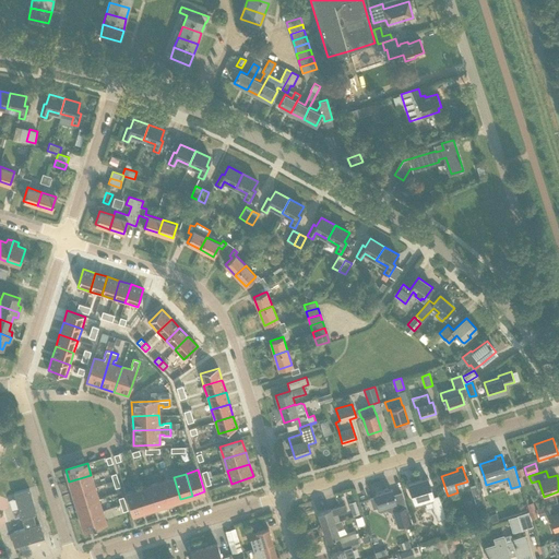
[(91,475),(69,482),(73,494),(95,487),(91,475)]
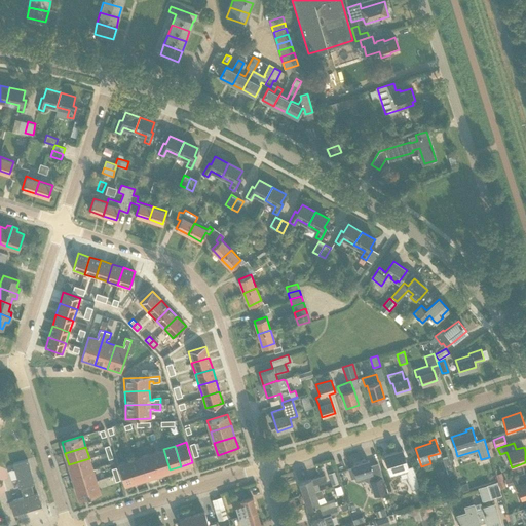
[(158,474),(170,470),(163,449),(152,453),(158,474)]
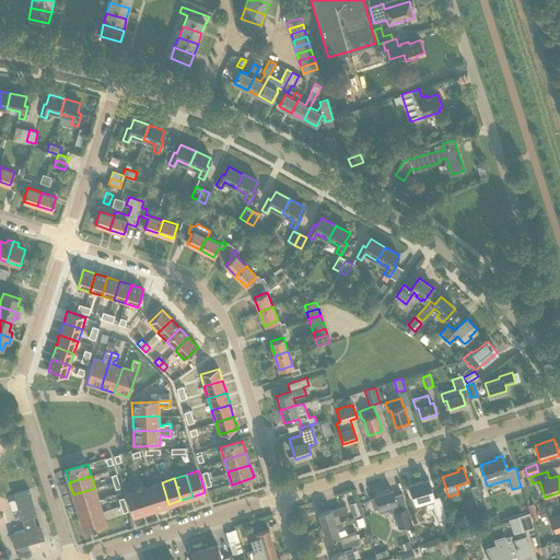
[(435,500),(434,498),(431,489),(428,478),(409,485),(416,506),(426,503),(428,510),(434,508),(432,501),(434,500),(435,500)]
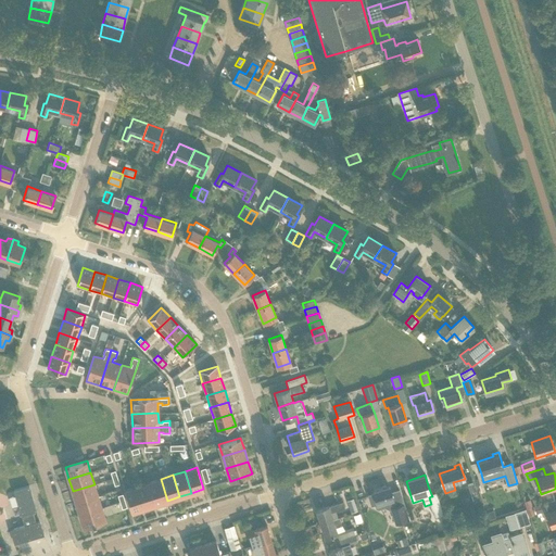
[(167,501),(161,479),(149,482),(155,504),(167,501)]
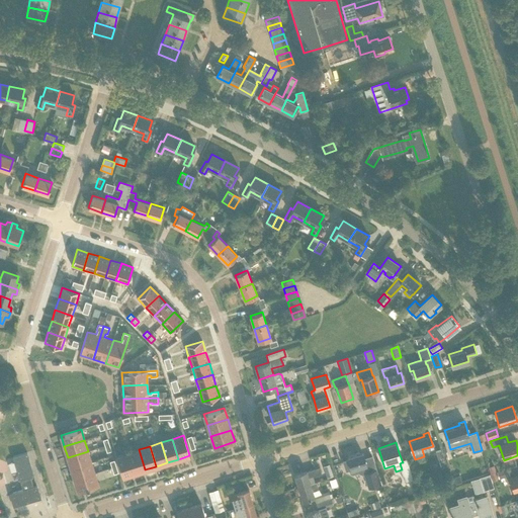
[(435,448),(439,462),(445,460),(441,446),(435,448)]
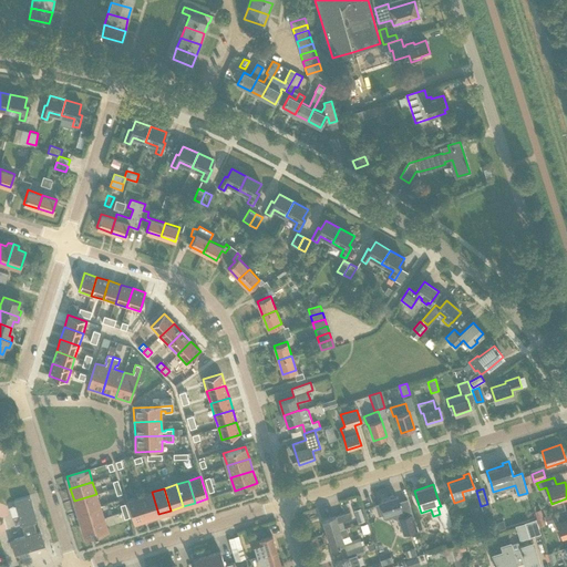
[(147,518),(158,514),(152,492),(140,496),(147,518)]
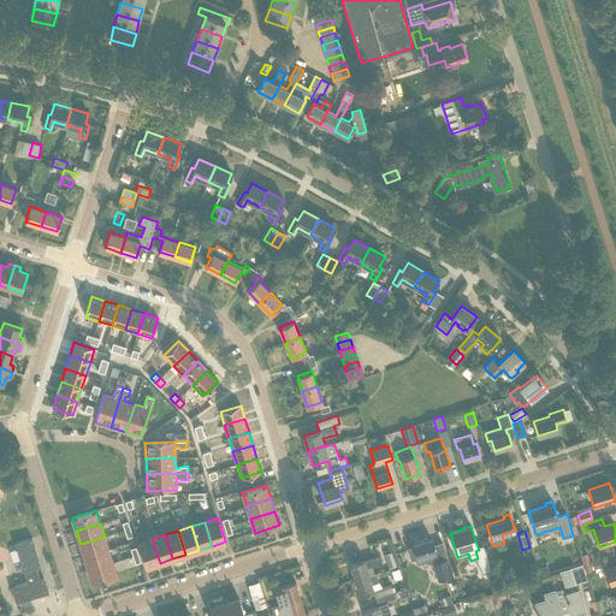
[(105,537),(81,544),(84,557),(108,550),(105,537)]
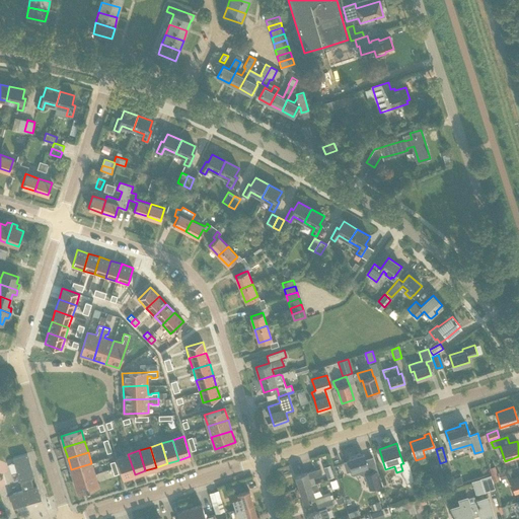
[(19,482),(30,478),(35,476),(27,453),(13,457),(19,482)]
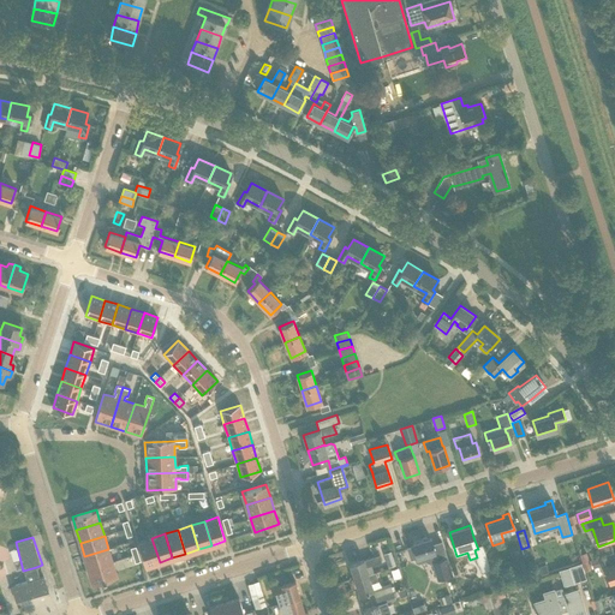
[(138,542),(145,566),(160,562),(151,538),(138,542)]
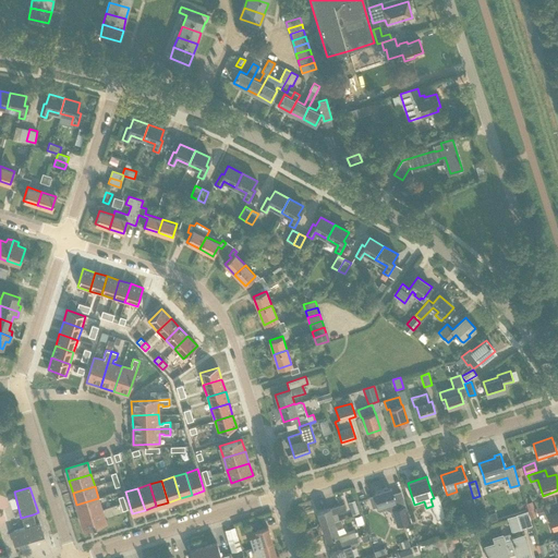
[(392,495),(390,488),(374,493),(378,506),(376,506),(377,510),(380,511),(387,509),(393,512),(398,525),(410,522),(401,492),(392,495)]
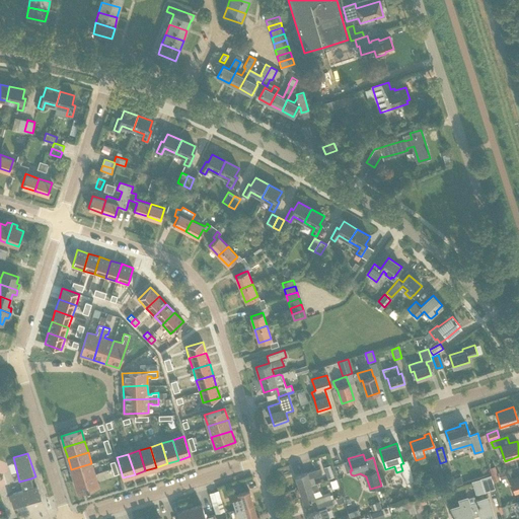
[(71,469),(75,480),(94,474),(91,463),(71,469)]
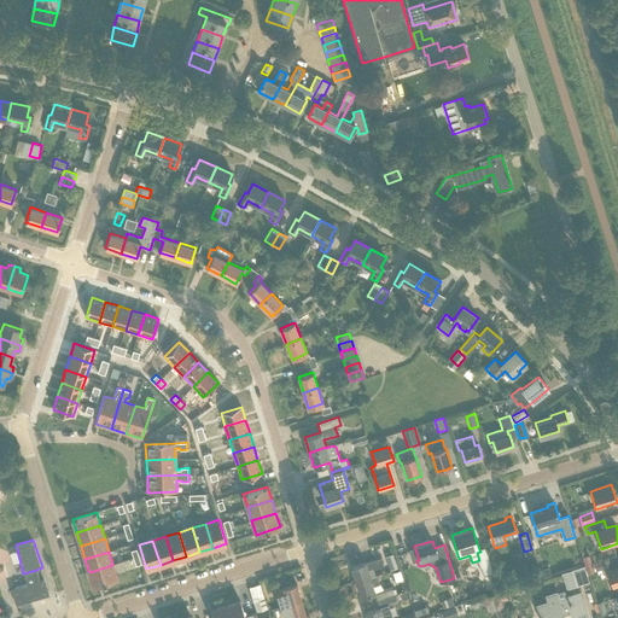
[(587,573),(594,571),(589,555),(583,558),(587,573)]
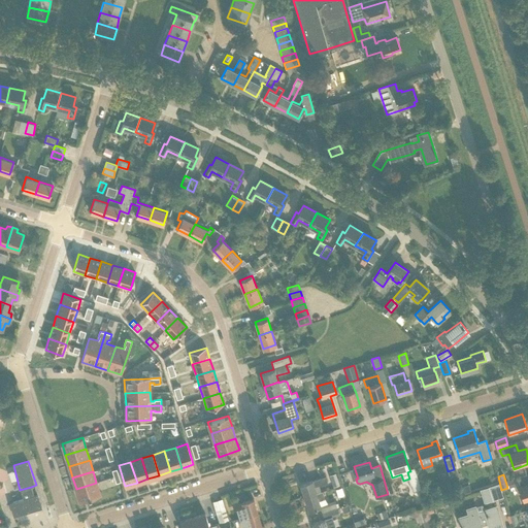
[(315,480),(300,485),(304,497),(322,492),(320,486),(328,483),(326,476),(315,481),(315,480)]
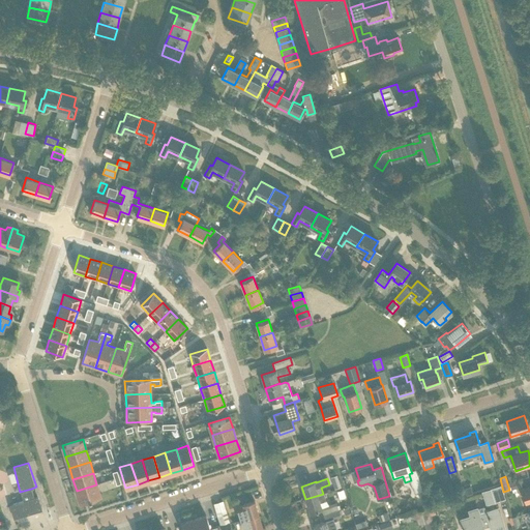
[(510,490),(522,487),(520,479),(508,483),(510,490)]
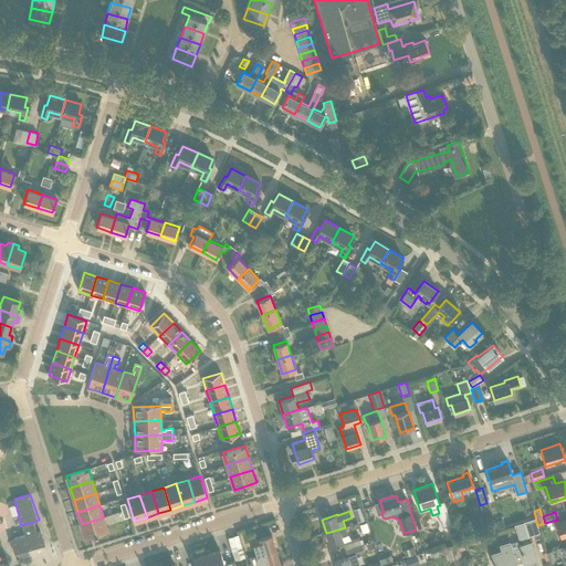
[(103,517),(82,524),(85,536),(107,530),(103,517)]
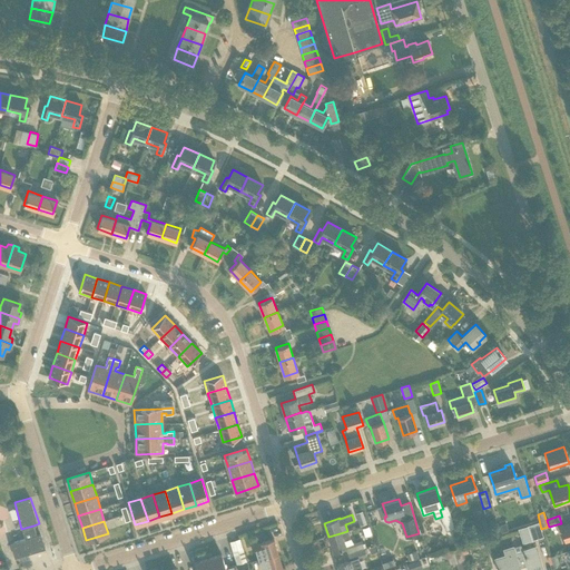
[(564,541),(569,540),(569,521),(560,526),(564,541)]
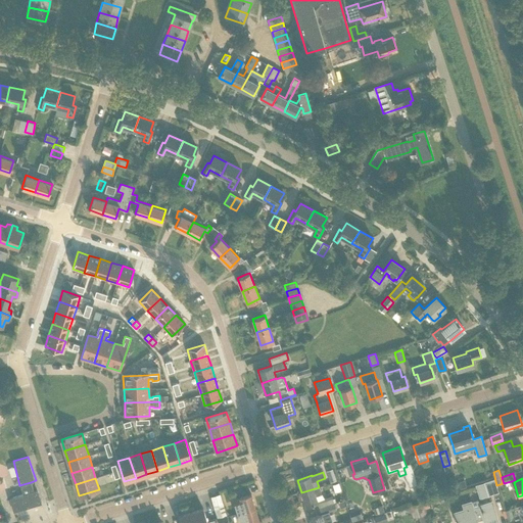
[(498,492),(494,479),(477,485),(478,489),(481,488),(483,496),(498,492)]
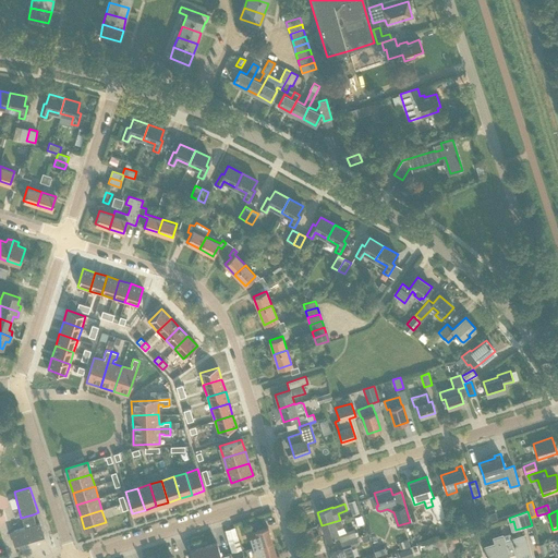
[(495,513),(487,516),(489,522),(497,520),(495,513)]
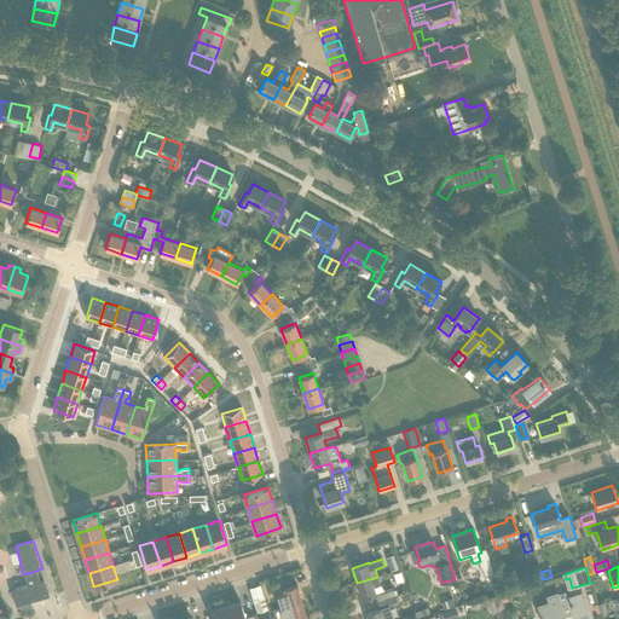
[(27,585),(12,590),(16,606),(48,596),(44,580),(40,582),(36,571),(23,574),(27,585)]
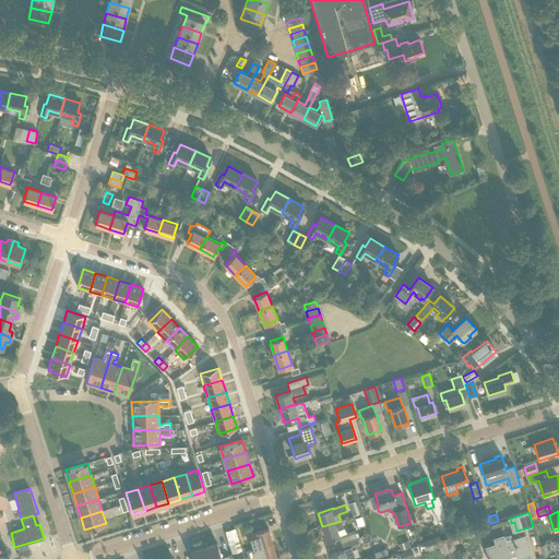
[(340,530),(344,528),(342,521),(341,521),(322,526),(326,540),(340,536),(342,543),(357,537),(355,531),(342,535),(340,530)]
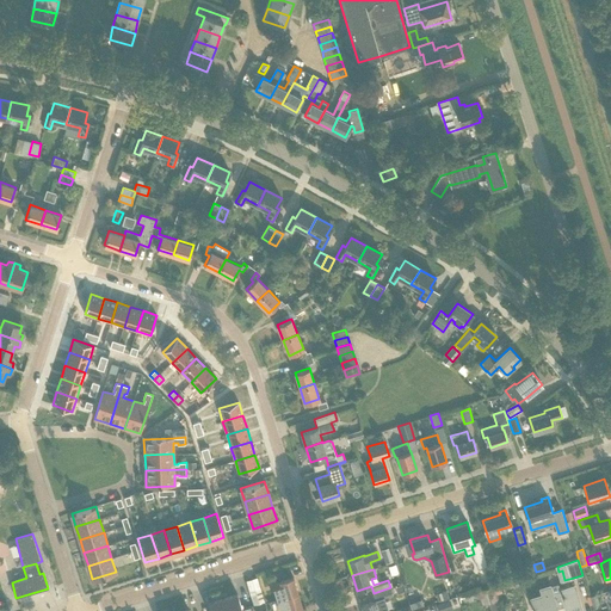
[(246,581),(253,605),(265,602),(257,578),(246,581)]
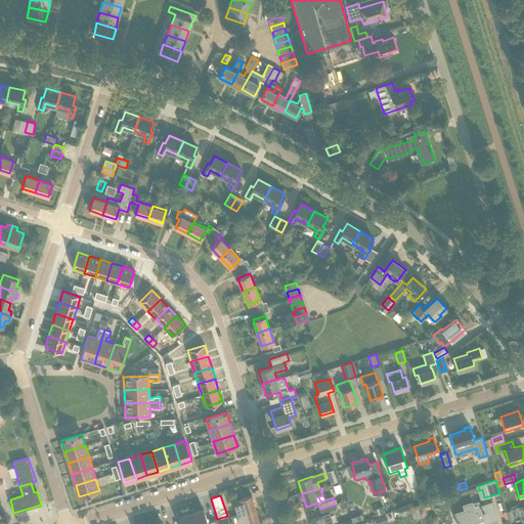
[(241,498),(233,500),(237,514),(238,514),(256,509),(252,495),(241,498)]
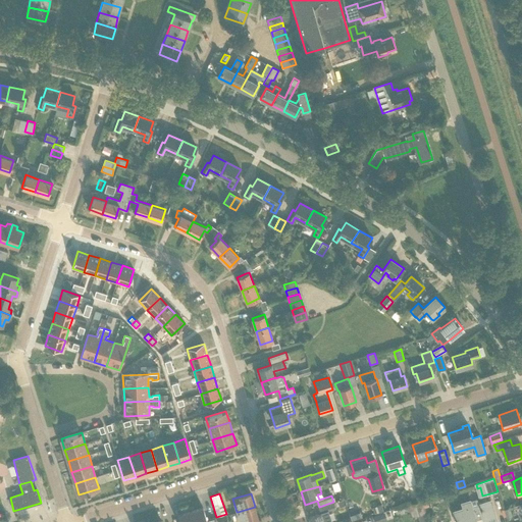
[(453,512),(456,521),(472,521),(476,521),(476,519),(482,517),(483,521),(486,521),(497,519),(490,500),(478,504),(478,505),(472,507),(470,501),(462,504),(463,509),(453,512)]
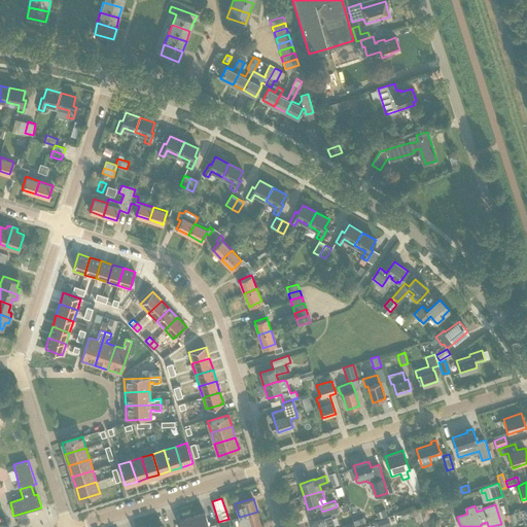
[(419,521),(428,518),(424,505),(415,508),(419,521)]
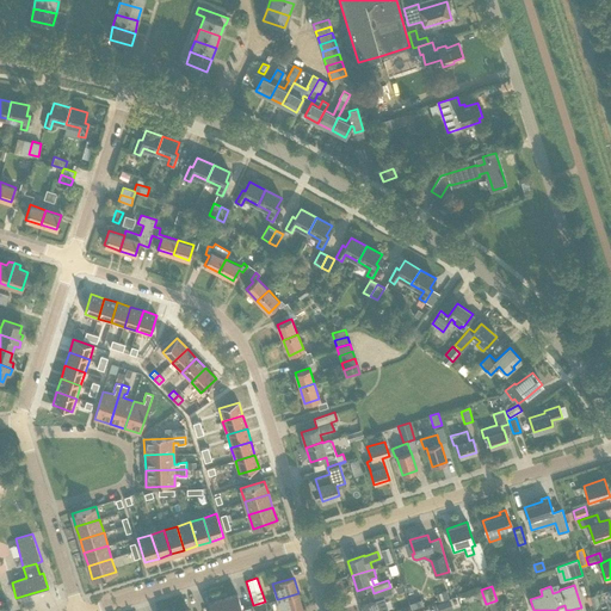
[(376,600),(362,605),(363,610),(388,610),(384,598),(393,594),(390,587),(374,593),(376,600)]
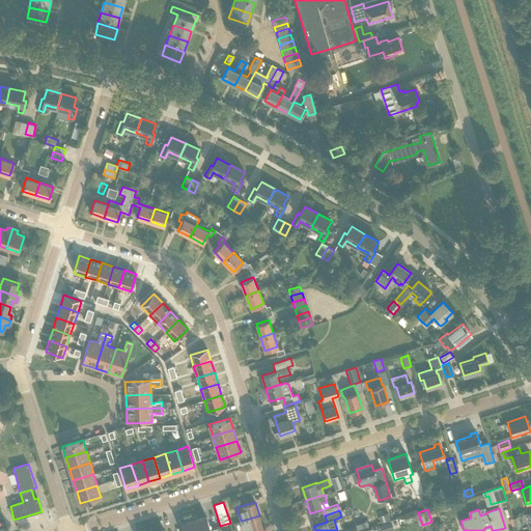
[(257,530),(263,529),(259,515),(242,521),(243,525),(245,530),(257,530)]
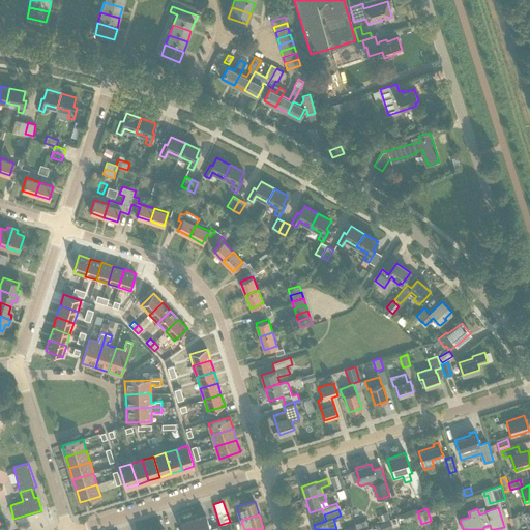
[(194,520),(197,529),(216,529),(216,527),(210,529),(206,516),(194,520)]
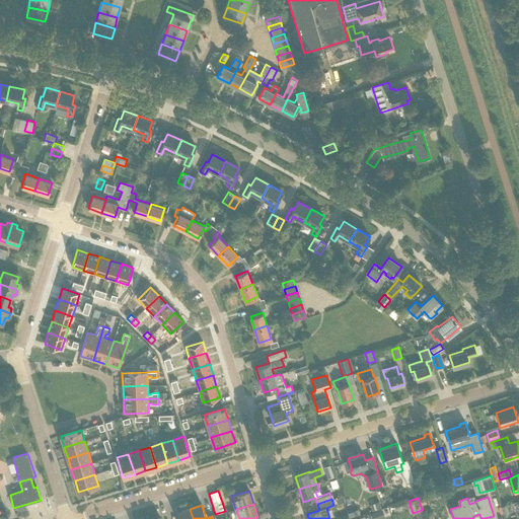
[(501,507),(504,516),(509,515),(507,505),(501,507)]
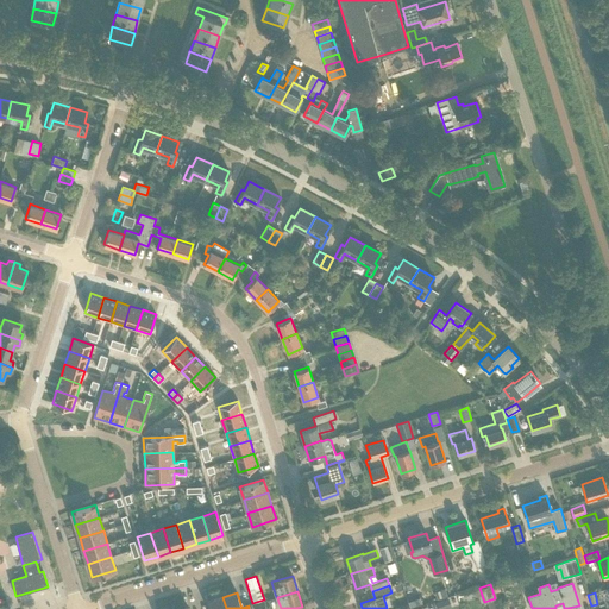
[(226,608),(223,597),(208,602),(209,608),(226,608)]
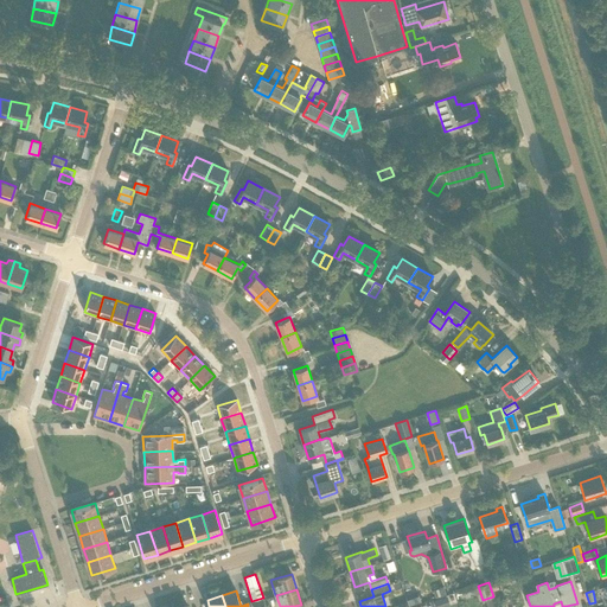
[(434,600),(435,606),(445,606),(449,606),(447,596),(434,600)]
